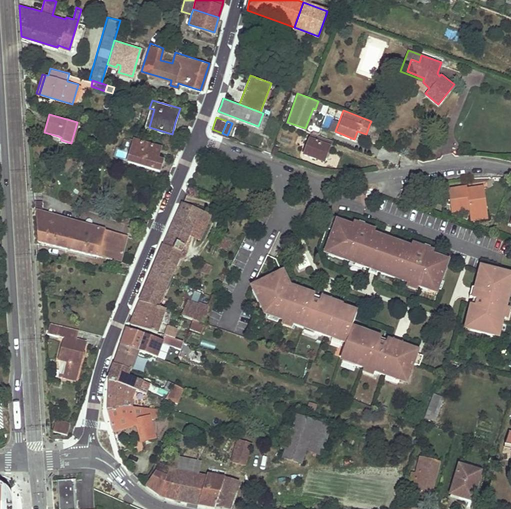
[(376,131),(368,128),(366,134),(364,138),(373,141),(376,131)]
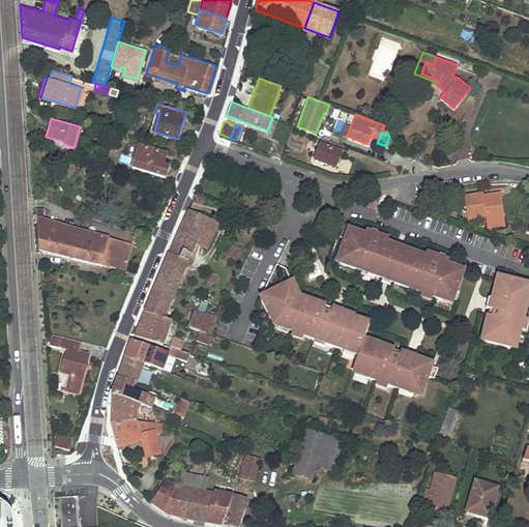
[(336,165),(344,143),(323,136),(315,157),(336,165)]
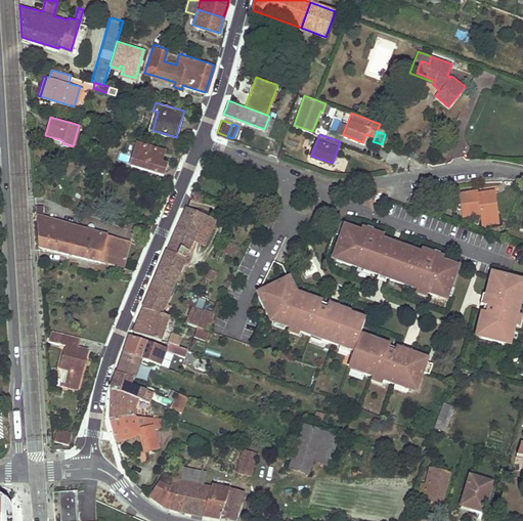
[(137,141),(130,163),(164,174),(167,163),(161,161),(164,149),(137,141)]
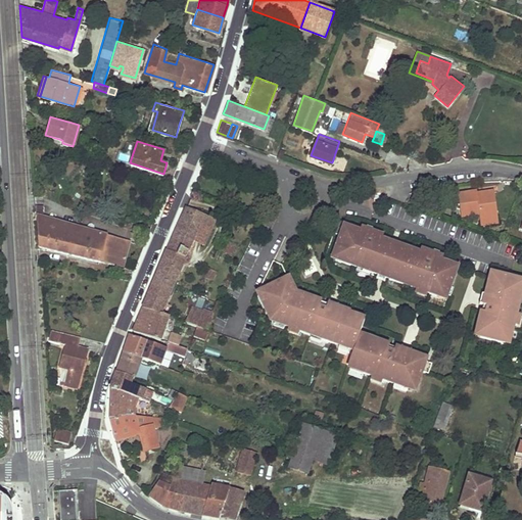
[(277,155),(282,157),(287,145),(281,143),(277,155)]
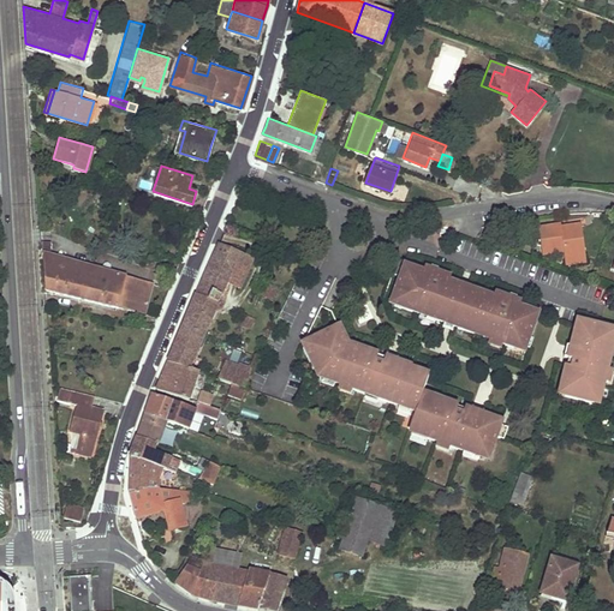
[(580,222),(560,225),(560,222),(537,226),(541,252),(562,250),(564,256),(584,252),(580,223),(580,222)]
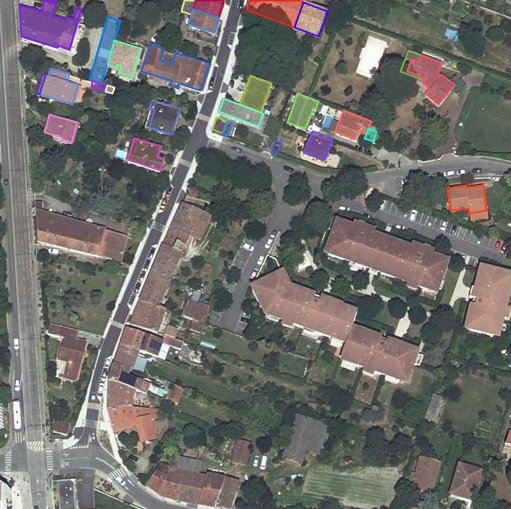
[(144,286),(139,299),(157,305),(188,234),(200,208),(181,200),(169,228),(144,286)]
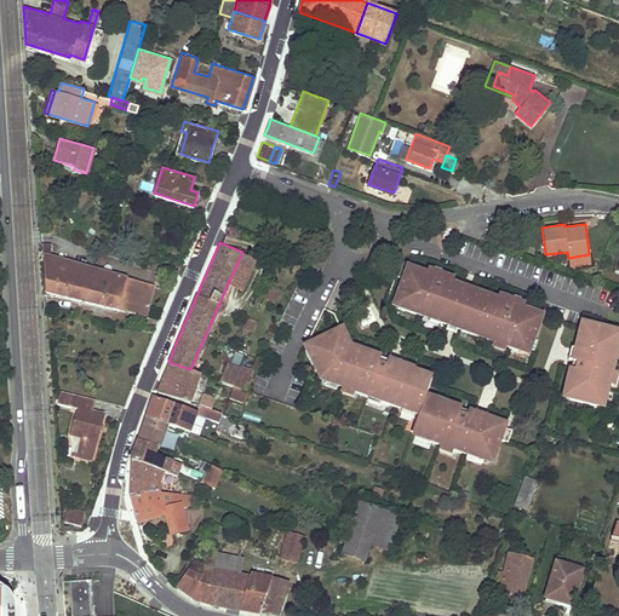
[(241,289),(254,257),(242,252),(228,283),(241,289)]
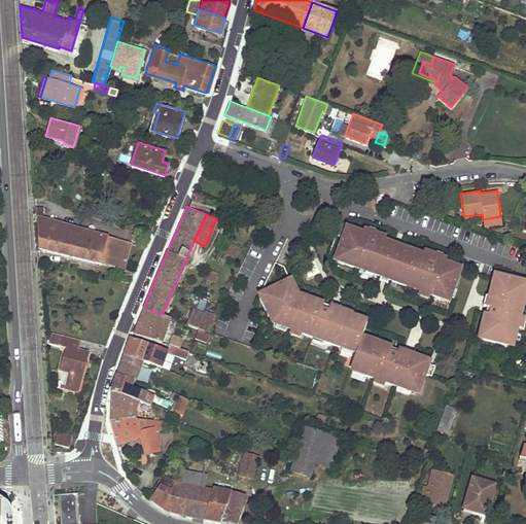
[(38,247),(123,267),(130,241),(79,226),(36,215),(38,247)]
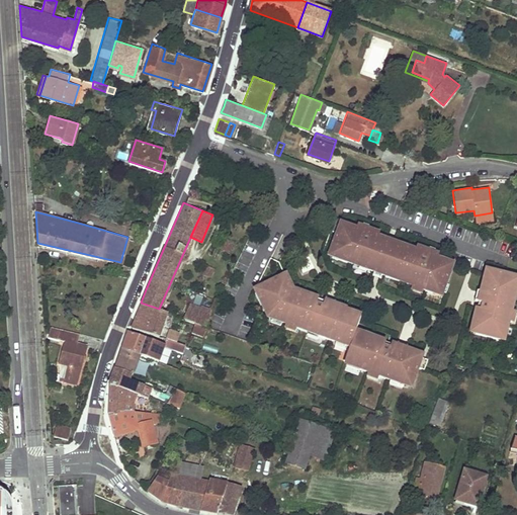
[(493,219),(492,212),(475,216),(476,222),(493,219)]
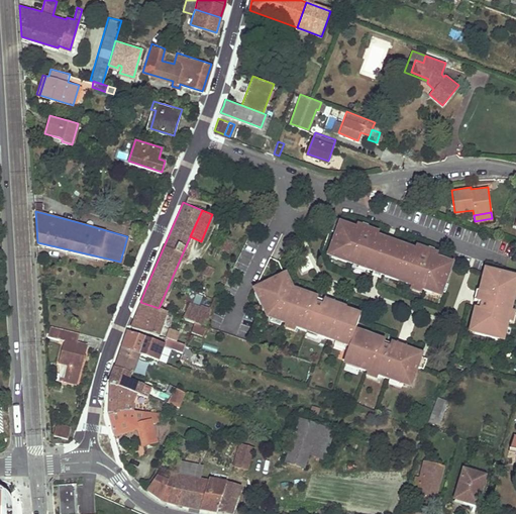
[(340,217),(333,215),(328,228),(335,230),(328,250),(332,251),(338,253),(337,257),(373,270),(375,263),(381,265),(379,272),(410,283),(421,287),(430,290),(431,287),(439,290),(450,262),(435,255),(436,252),(421,246),(420,250),(413,247),(405,244),(404,247),(398,244),(398,242),(390,239),(387,246),(380,243),(382,236),(376,234),(370,232),(371,228),(355,222),(354,226),(339,220),(340,217)]
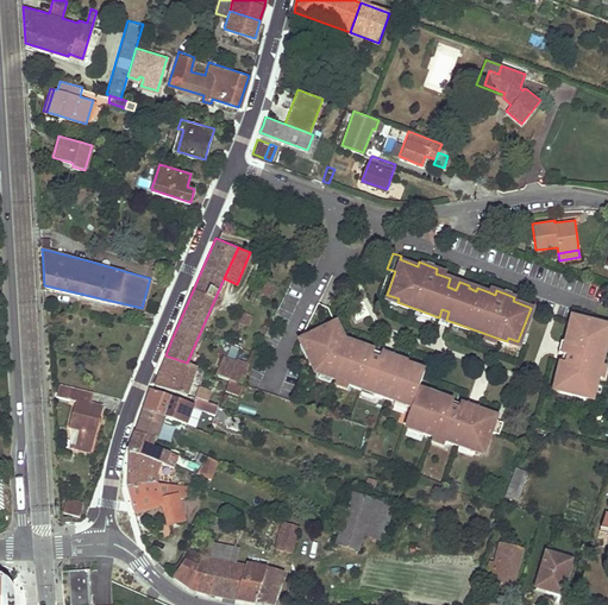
[(268,295),(275,283),(259,273),(254,285),(268,295)]
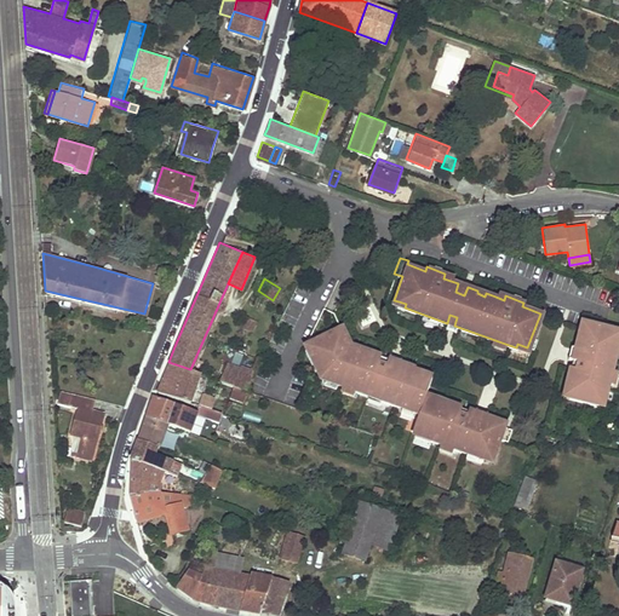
[(456,292),(464,295),(468,287),(458,283),(456,292)]
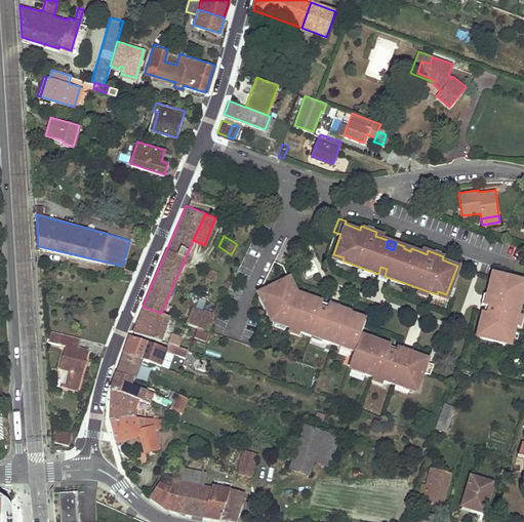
[(205,276),(212,279),(215,270),(208,267),(205,276)]
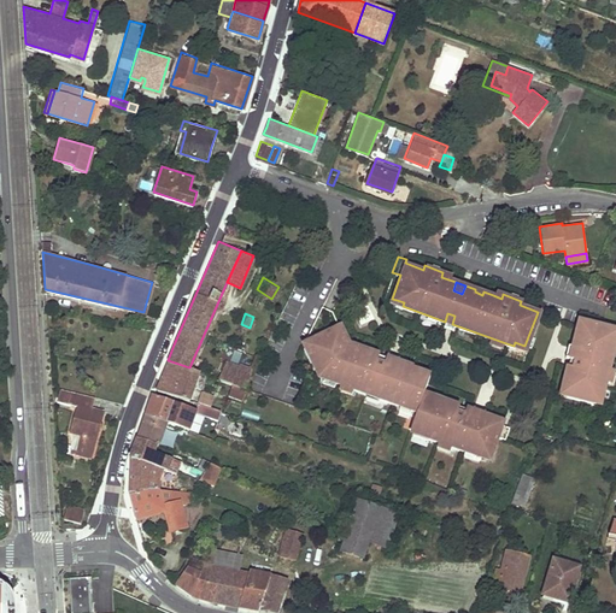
[(452,324),(455,316),(447,313),(445,322),(452,324)]
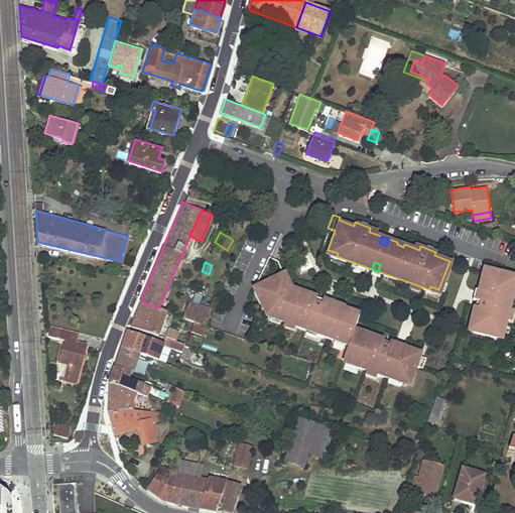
[(510,284),(513,274),(484,267),(478,289),(476,297),(471,321),(474,322),(472,330),(498,336),(502,321),(505,322),(506,318),(508,308),(514,285),(510,284)]
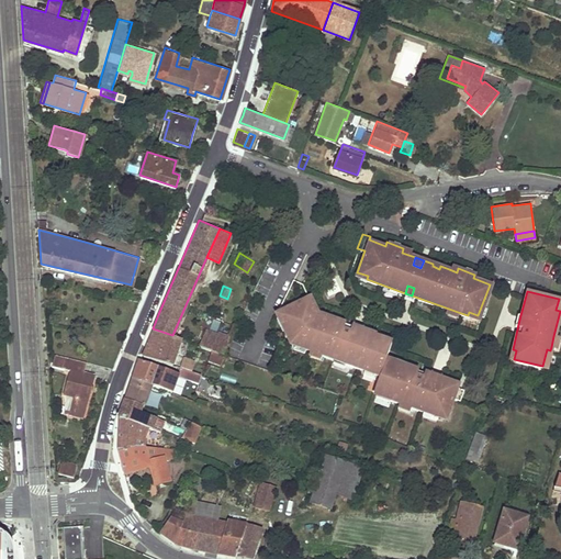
[(459,400),(463,389),(439,381),(440,379),(439,379),(428,375),(403,366),(402,368),(394,366),(394,365),(386,361),(392,346),(383,343),(382,344),(376,342),(378,337),(363,332),(352,328),(328,320),(327,321),(315,316),(312,310),(314,309),(310,299),(279,313),(287,328),(283,331),(289,344),(310,351),(321,356),(379,375),(373,391),(383,395),(382,398),(399,403),(410,407),(432,414),(433,412),(445,416),(452,398),(459,400)]
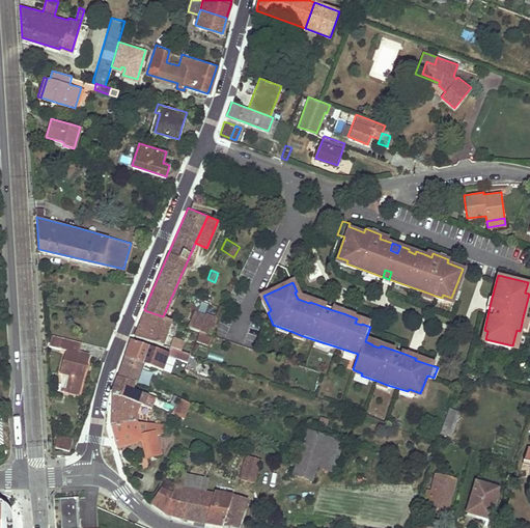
[(198,329),(204,313),(193,309),(187,325),(198,329)]
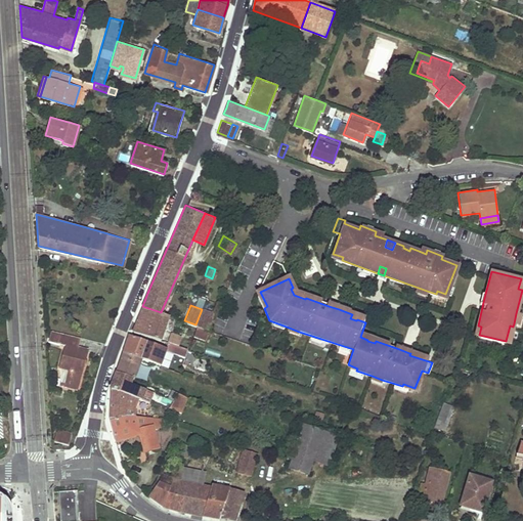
[(132,330),(160,338),(168,314),(161,312),(142,306),(138,315),(132,330)]
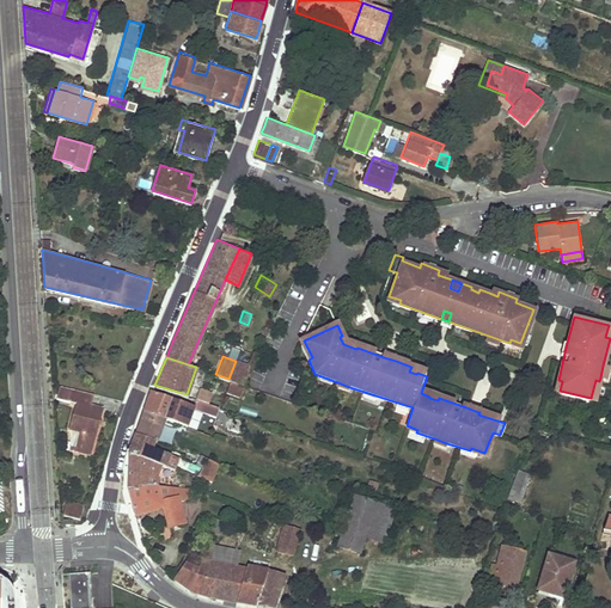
[(244,380),(250,364),(236,361),(228,379),(230,379),(243,384),(243,382),(244,380)]
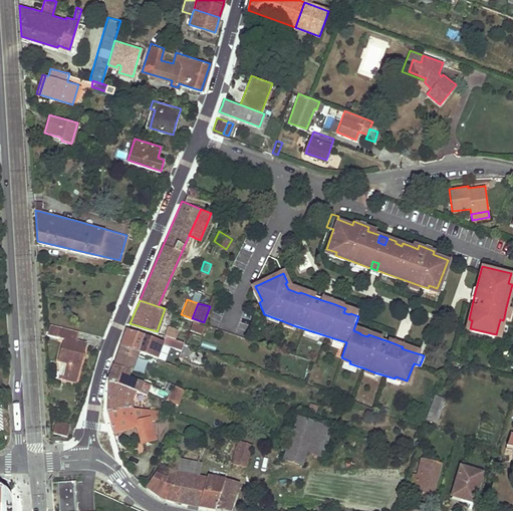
[(208,322),(204,321),(204,322),(193,318),(190,328),(201,331),(203,326),(206,327),(208,322)]
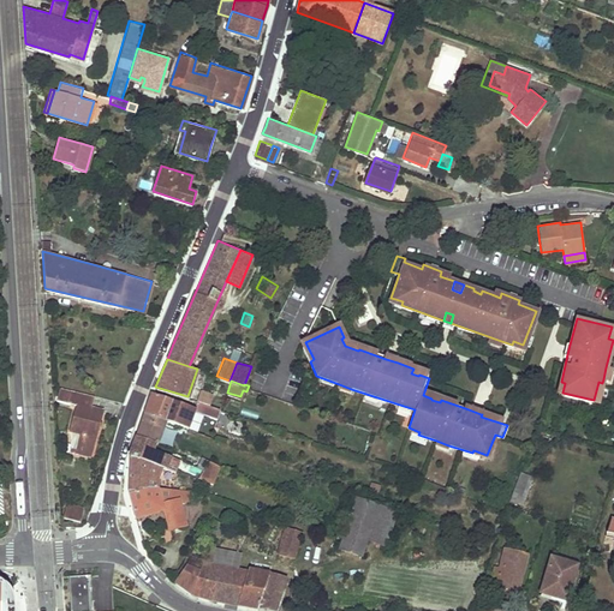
[(94,394),(59,385),(57,397),(77,403),(70,430),(81,432),(77,448),(72,447),(71,449),(89,454),(94,437),(102,408),(90,405),(94,394)]
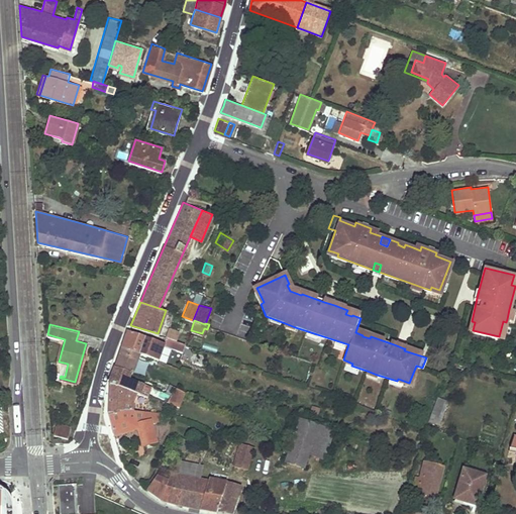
[(121,345),(139,352),(145,335),(128,329),(127,329),(125,336),(121,345)]
